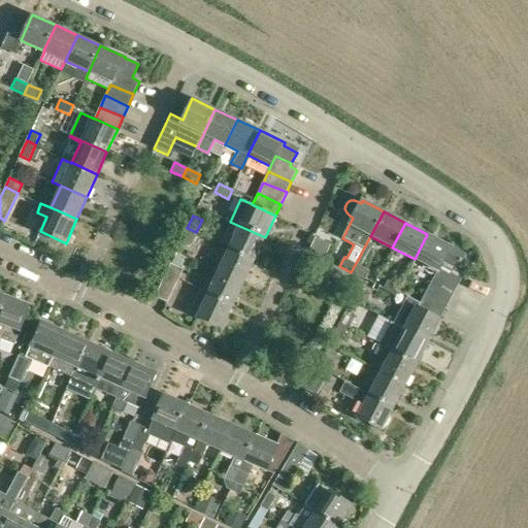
[(239,226),(229,248),(255,260),(265,237),(239,226)]
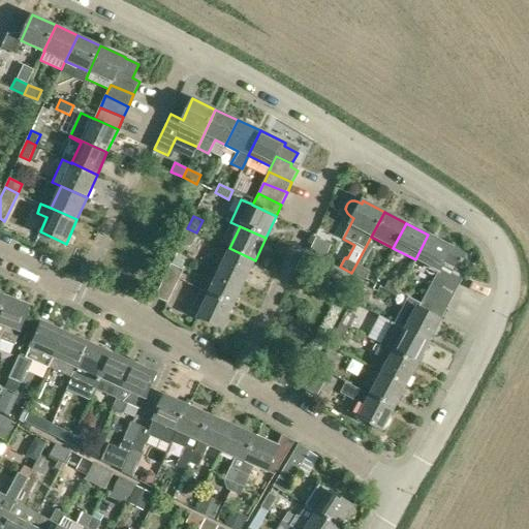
[(309,248),(328,258),(335,244),(330,242),(334,234),(320,226),(309,248)]
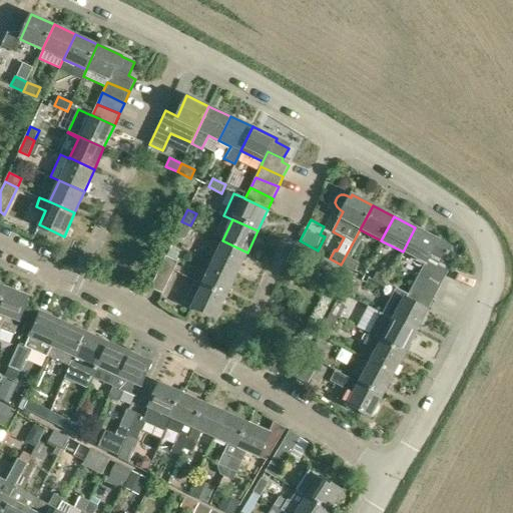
[(190,225),(181,221),(175,234),(184,238),(190,225)]
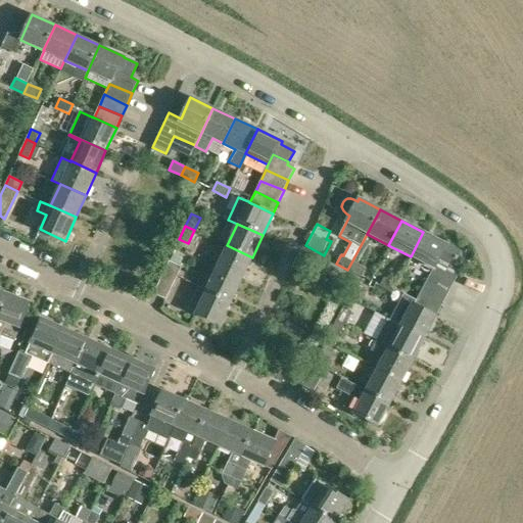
[(423,232),(411,256),(433,269),(439,257),(453,265),(460,252),(446,245),(447,244),(423,232)]
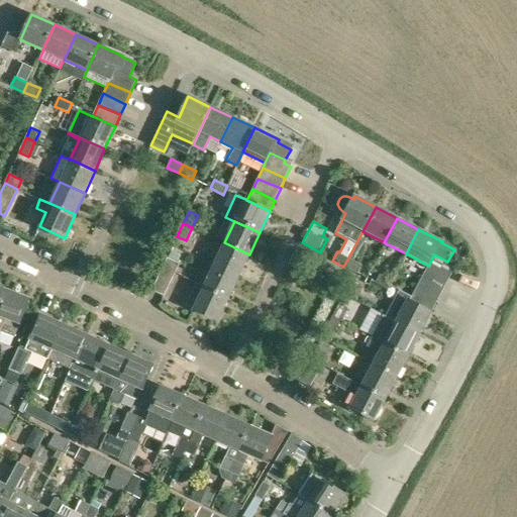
[(224,242),(214,265),(238,276),(249,254),(224,242)]
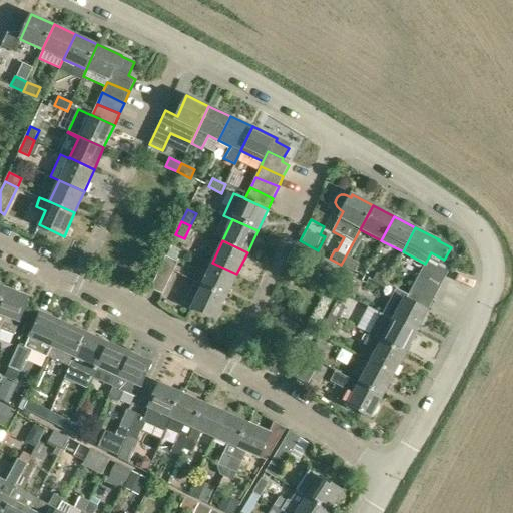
[(425,264),(423,267),(443,278),(451,265),(444,261),(444,260),(431,252),(425,264)]
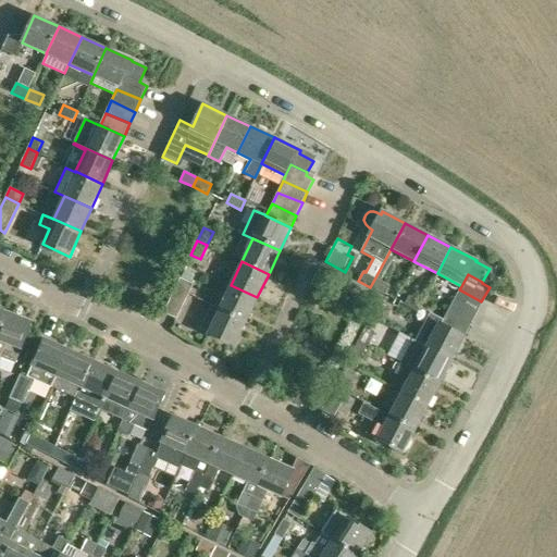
[(180,277),(175,288),(188,295),(194,284),(180,277)]
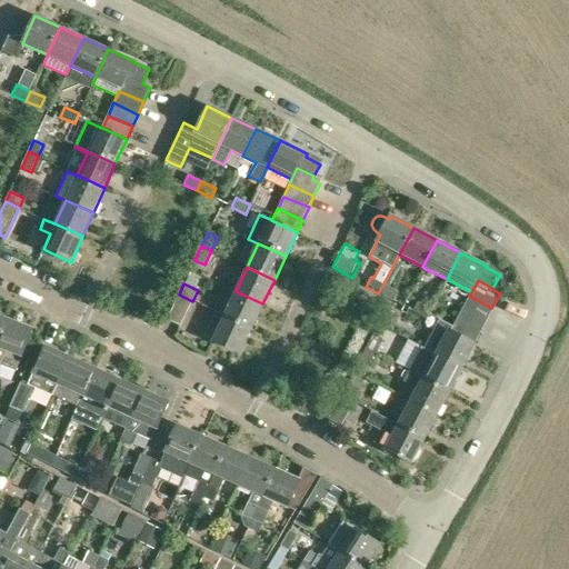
[(383,283),(378,293),(393,301),(398,291),(383,283)]
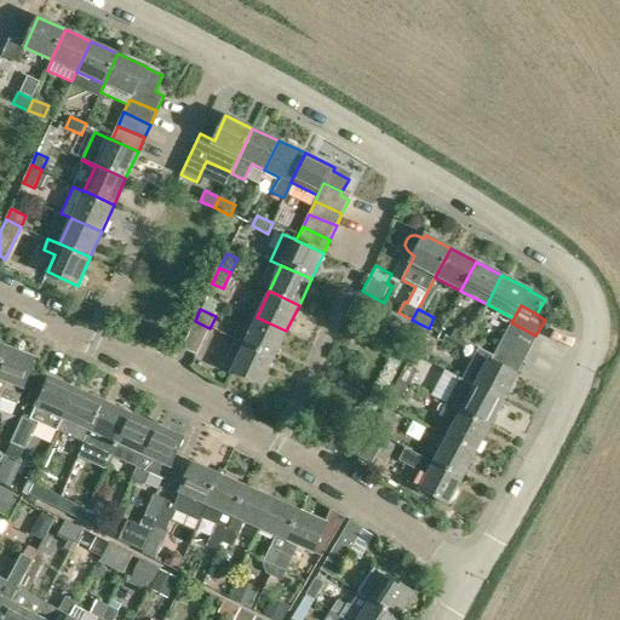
[(257,317),(245,344),(274,357),(286,331),(257,317)]
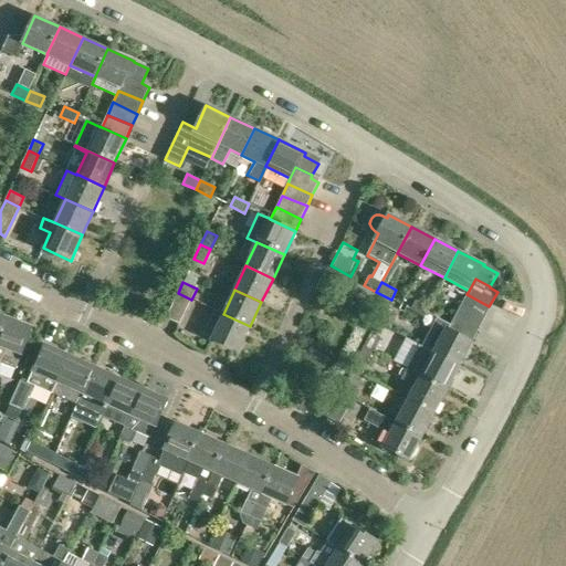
[(191,300),(178,293),(166,318),(179,324),(191,300)]
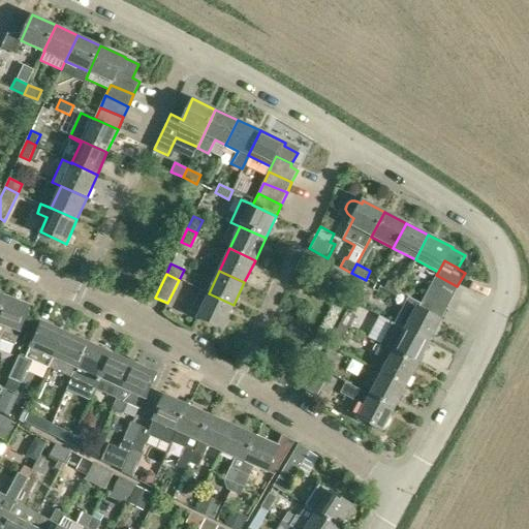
[(436,275),(431,285),(452,298),(457,286),(436,275)]
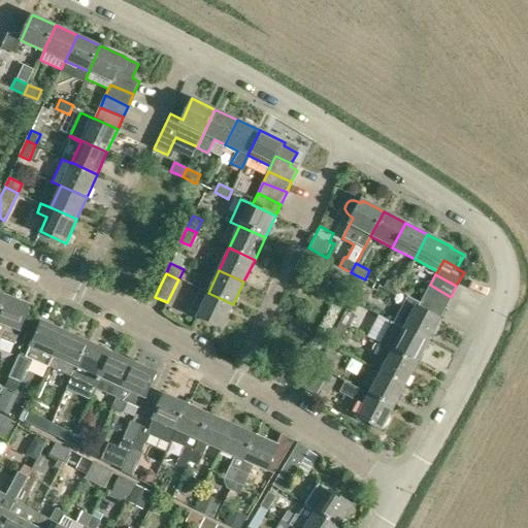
[(384,289),(396,296),(401,287),(388,281),(384,289)]
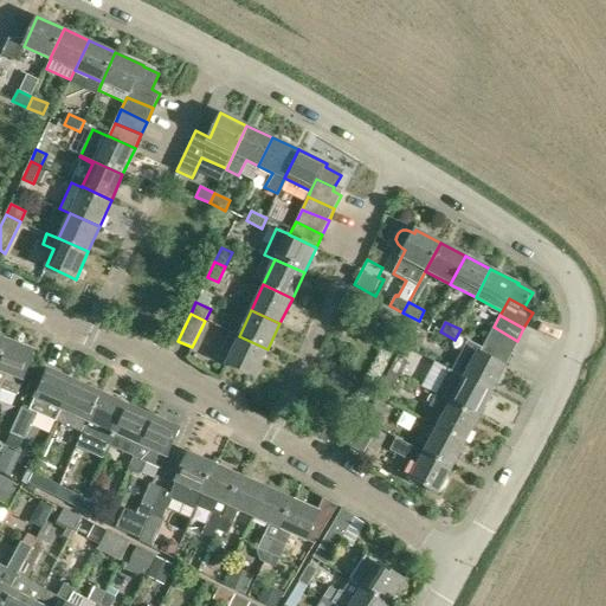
[(494,327),(487,340),(510,353),(517,341),(494,327)]
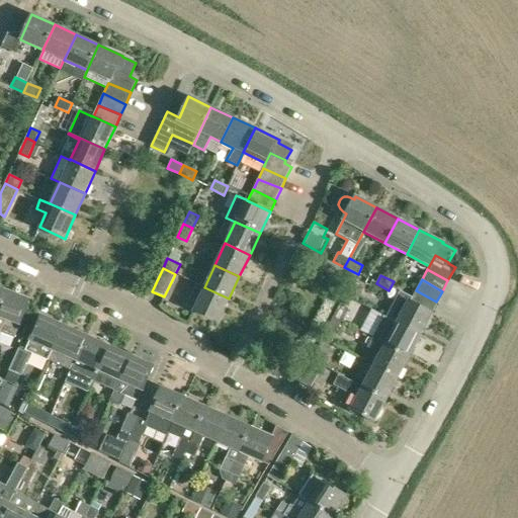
[(356,301),(363,288),(351,282),(345,294),(356,301)]
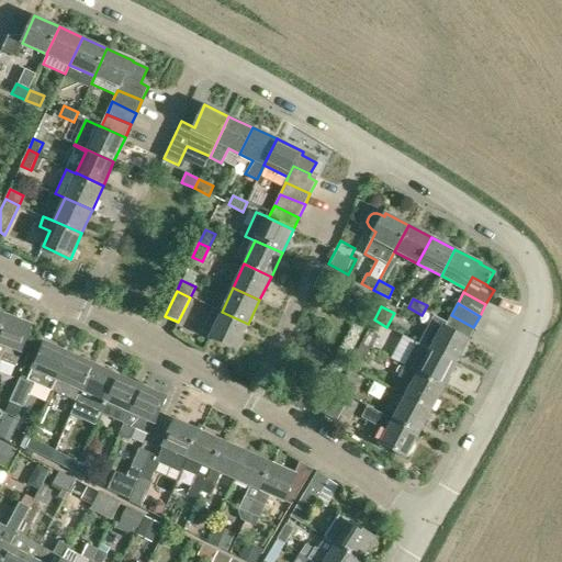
[(201,332),(211,335),(210,336),(236,349),(248,324),(222,312),(213,307),(201,332)]
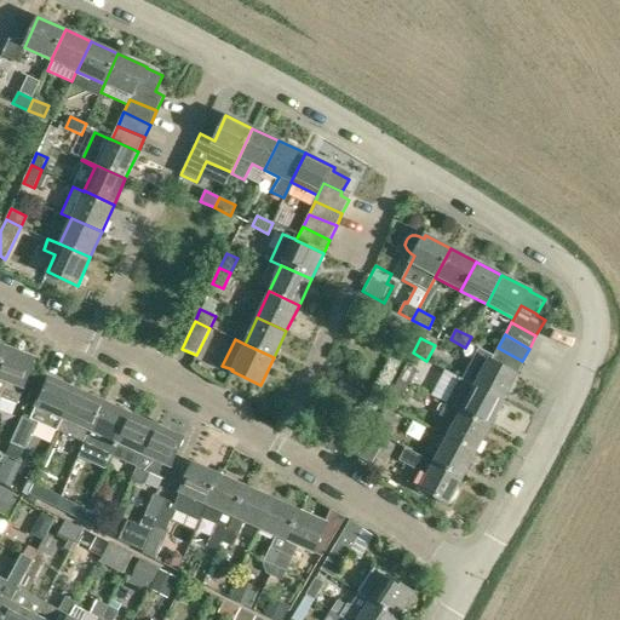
[(0,361),(0,397),(18,405),(23,389),(22,389),(34,359),(6,348),(0,361)]
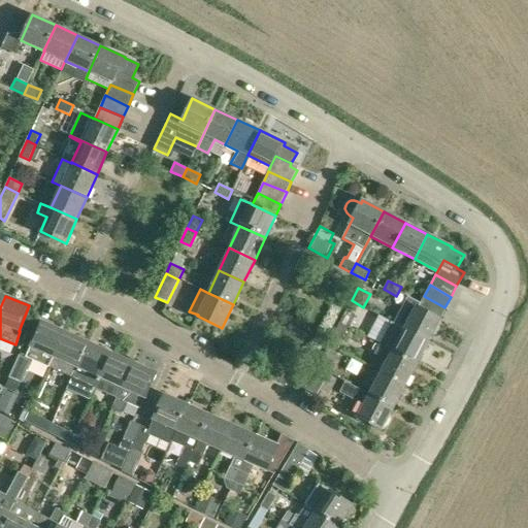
[(408,297),(406,301),(439,319),(444,307),(424,296),(421,303),(408,297)]
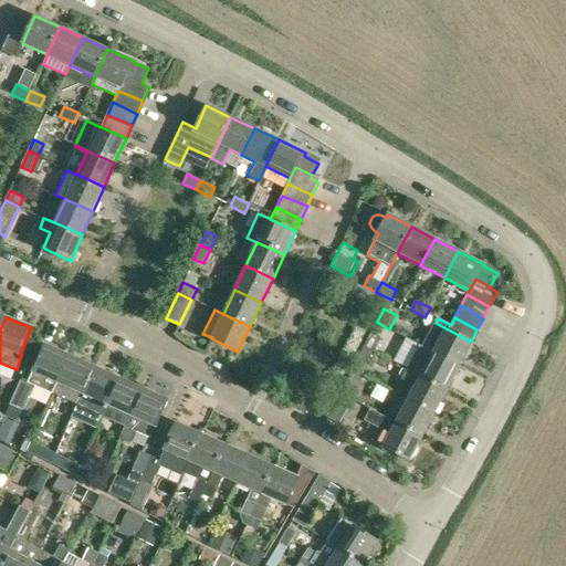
[(438,342),(432,352),(459,366),(471,342),(436,323),(428,336),(438,342)]
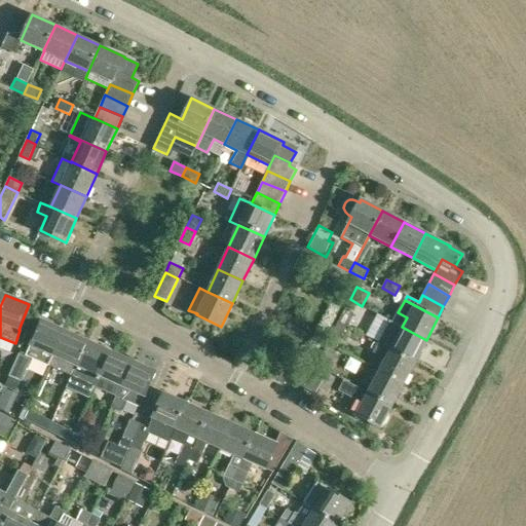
[(345,309),(338,322),(347,327),(353,313),(345,309)]
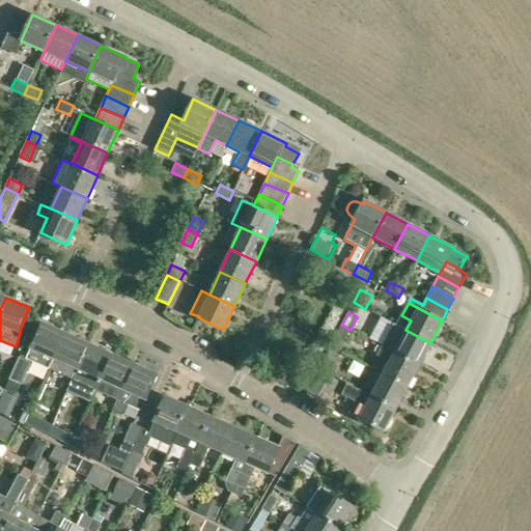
[(42,324),(27,358),(20,355),(8,380),(20,384),(22,385),(32,363),(49,370),(64,334),(42,324)]
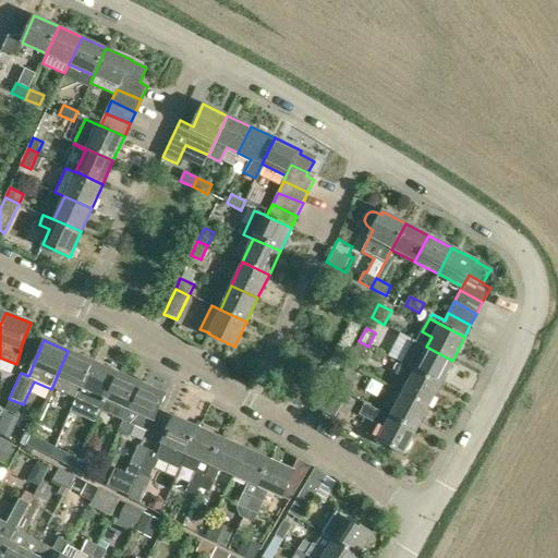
[(368,347),(359,341),(352,354),(362,360),(368,347)]
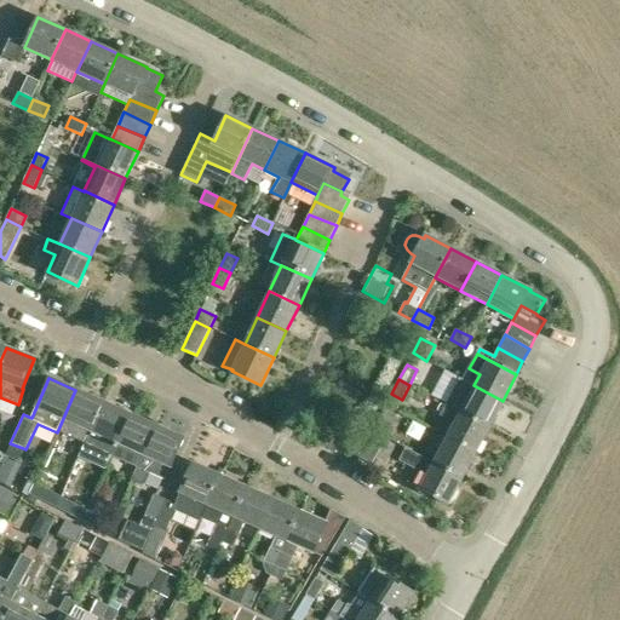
[(453,391),(446,403),(489,426),(503,401),(474,385),(466,399),(453,391)]
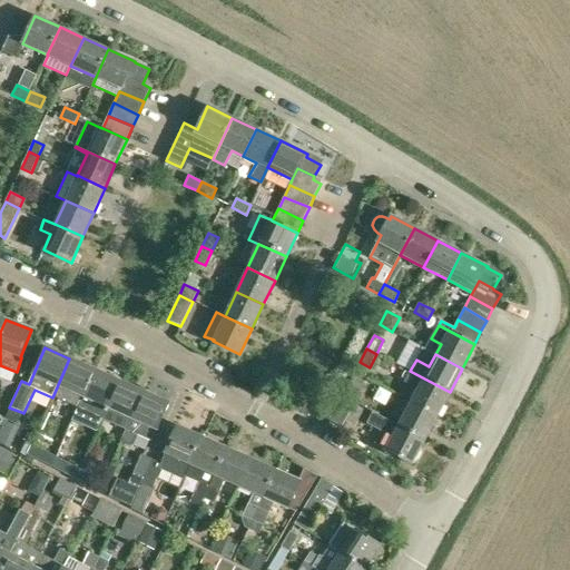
[(69,359),(52,397),(67,404),(62,415),(74,420),(78,409),(77,408),(94,370),(69,359)]
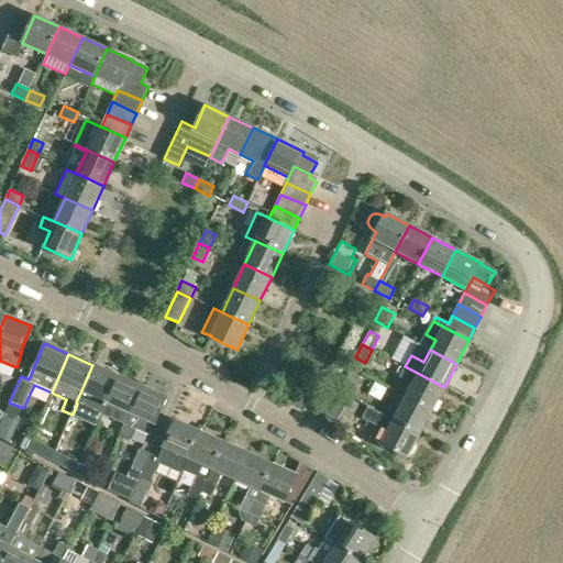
[(76,403),(77,404),(100,414),(117,375),(92,365),(76,403)]
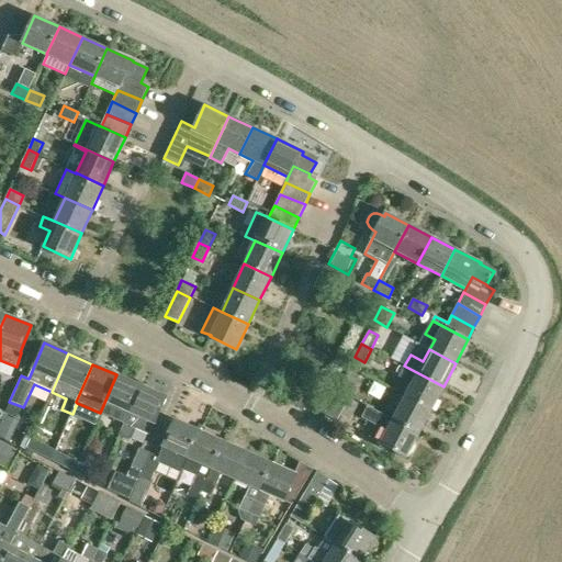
[(444,386),(404,366),(398,377),(412,383),(405,396),(431,409),(444,386)]
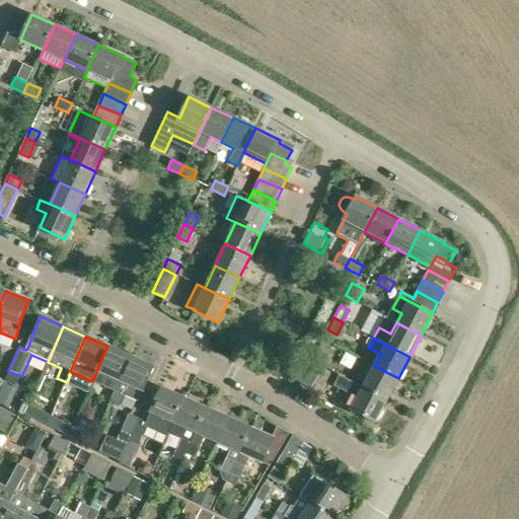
[(107,346),(92,381),(115,390),(119,381),(130,356),(107,346)]
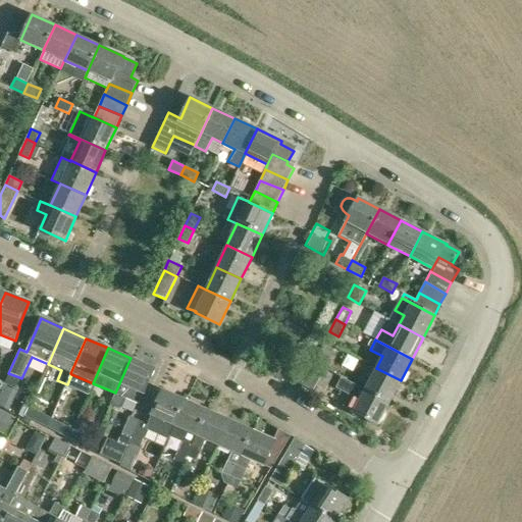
[(318,353),(313,362),(325,368),(329,359),(318,353)]
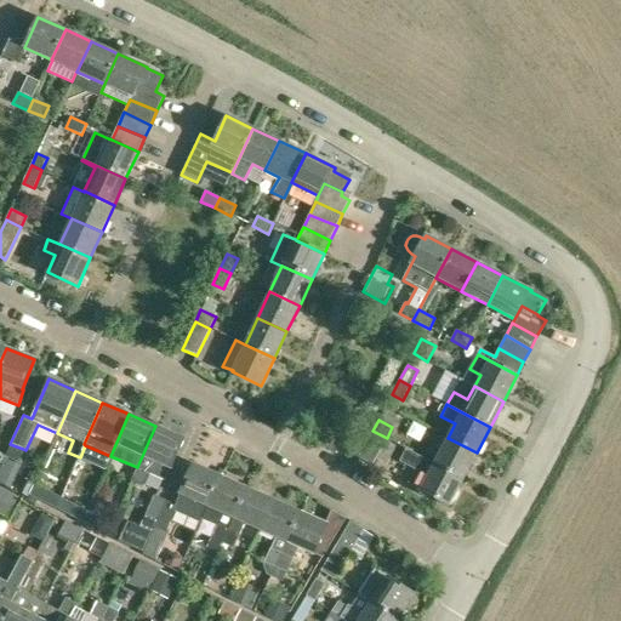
[(142,456),(137,467),(131,480),(143,485),(149,473),(164,480),(170,468),(183,438),(155,426),(142,456)]
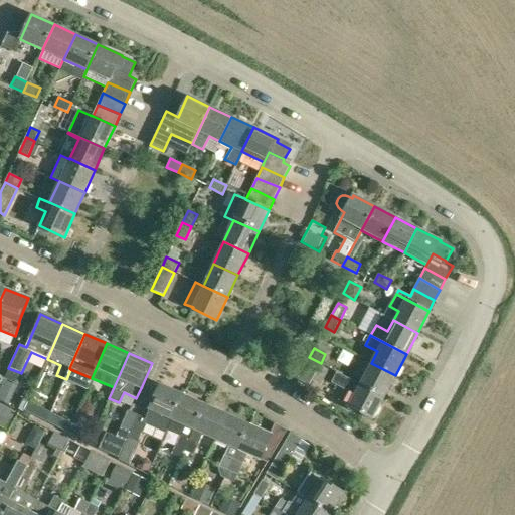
[(321,363),(309,357),(297,379),(309,385),(321,363)]
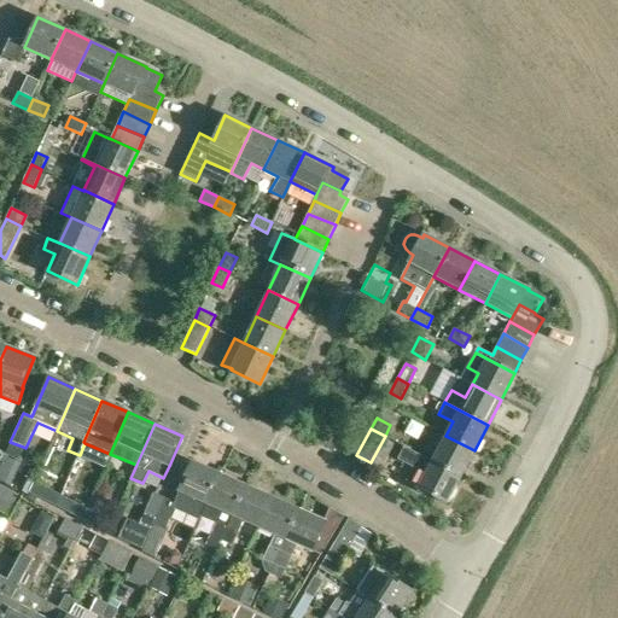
[(445,436),(432,460),(432,461),(461,476),(474,450),(445,436)]
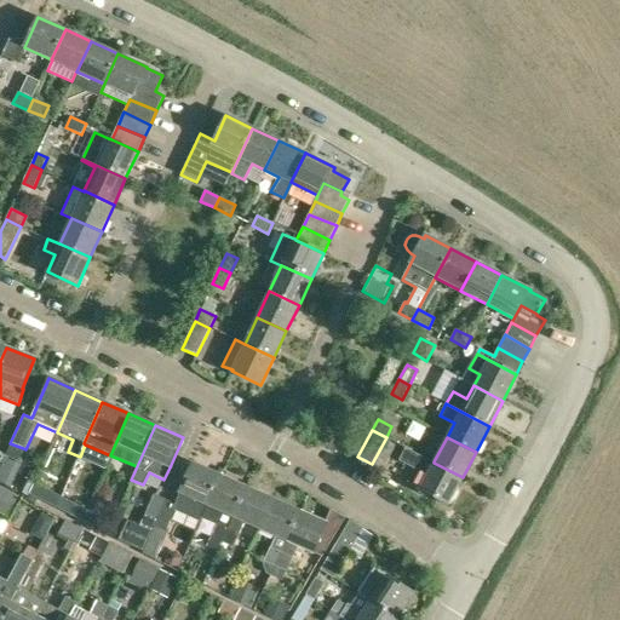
[(5,457),(17,463),(23,448),(10,443),(4,457),(5,457)]
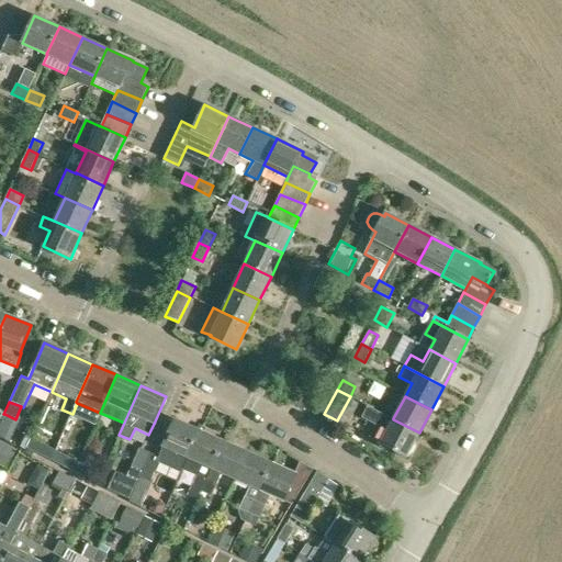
[(369,437),(380,444),(406,457),(419,433),(393,419),(393,418),(368,406),(361,417),(375,425),(369,437)]
